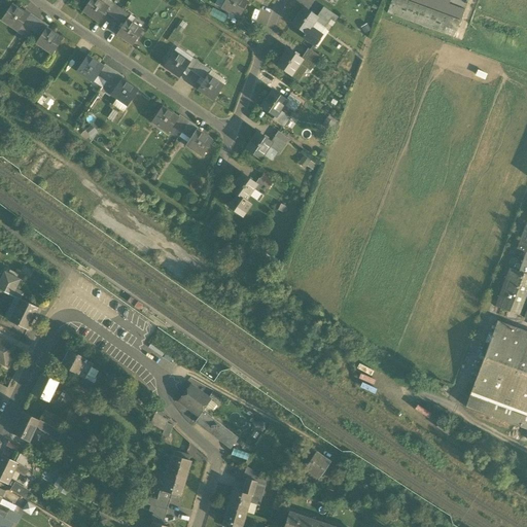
[(107,0),(90,0),(82,11),(99,23),(106,12),(109,8),(108,7),(111,3),(107,0)]
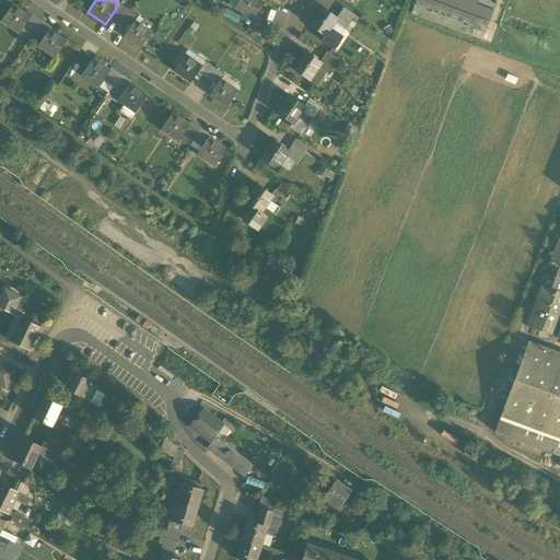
[(235,9),(255,19),(264,3),(257,0),(231,0),(229,6),(235,9)]
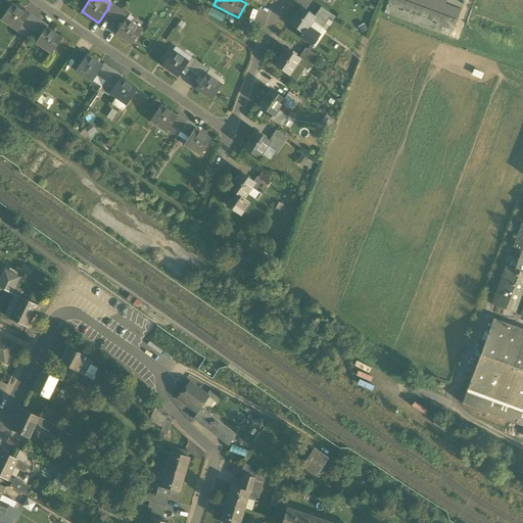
[(388,0),(384,13),(450,38),(458,20),(401,0),(388,0)]
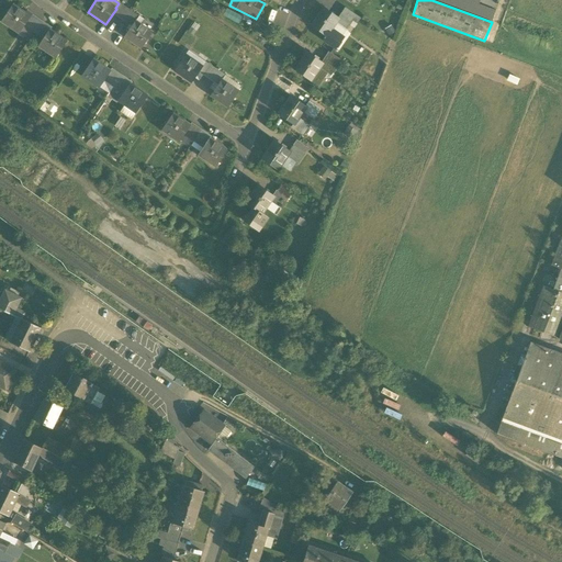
[(480,0),(437,0),(492,20),(495,11),(479,4),(480,0)]
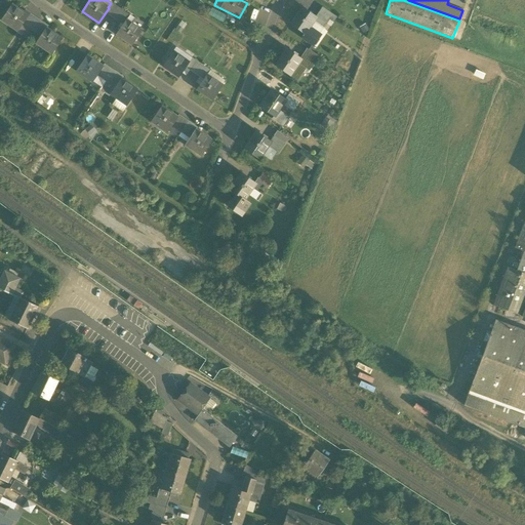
[(448,0),(447,4),(462,10),(466,0),(448,0)]
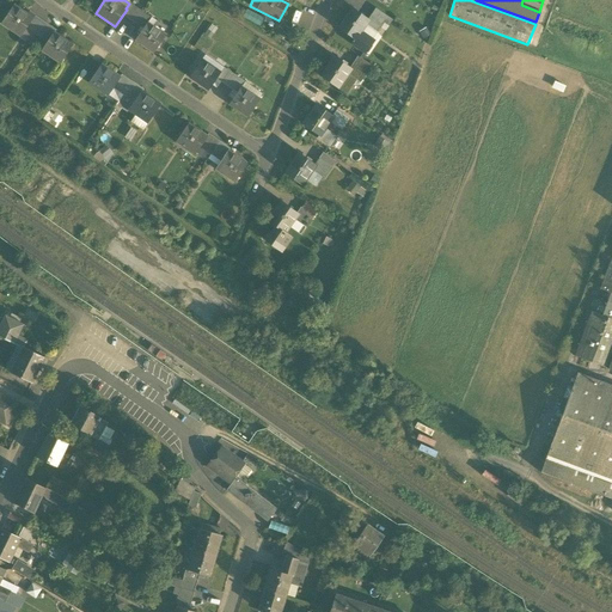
[(133,22),(144,29),(147,23),(148,24),(152,18),(140,11),(129,4),(126,8),(127,10),(123,14),(133,22)]
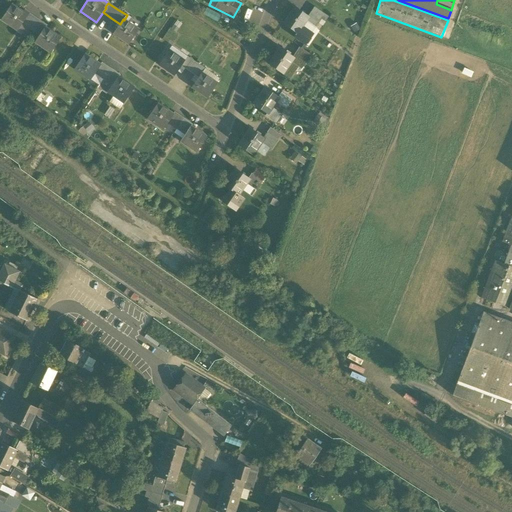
[(2,19),(18,30),(22,24),(28,16),(27,16),(11,5),(2,19)]
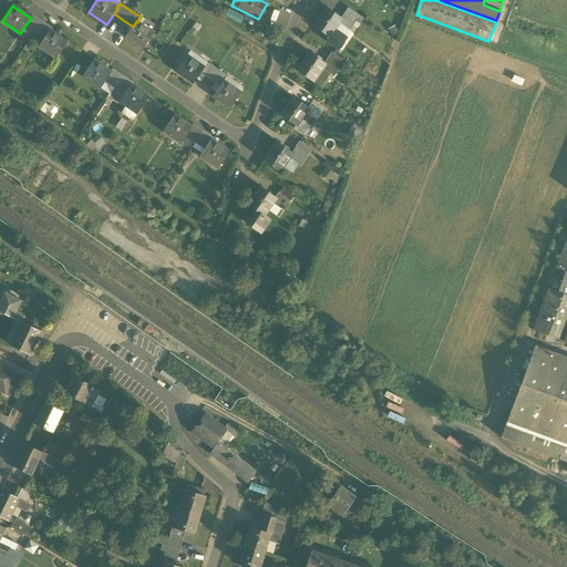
[(313,27),(328,37),(329,38),(333,30),(338,23),(341,19),(326,8),(313,27)]
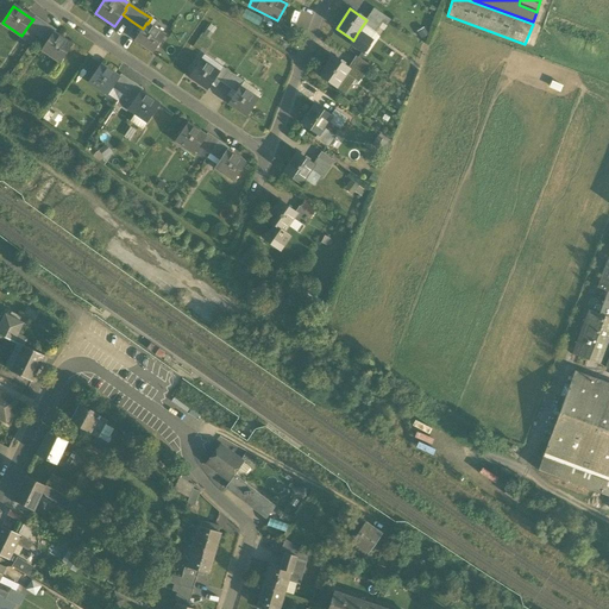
[(375,8),(370,14),(382,23),(387,17),(375,8)]
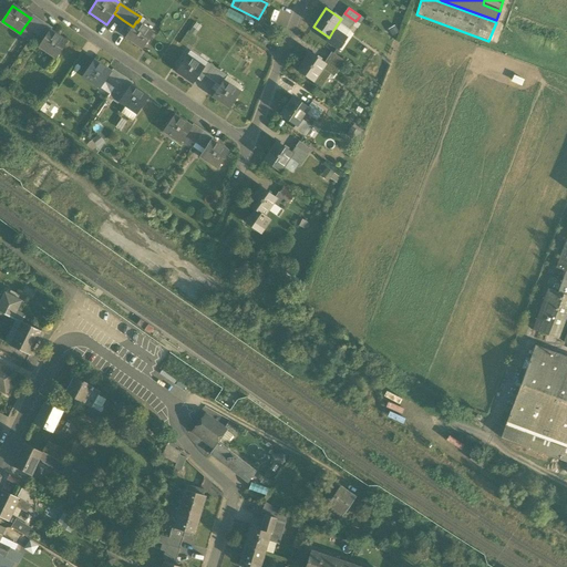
[(349,31),(356,21),(344,13),(341,19),(338,23),(349,31)]
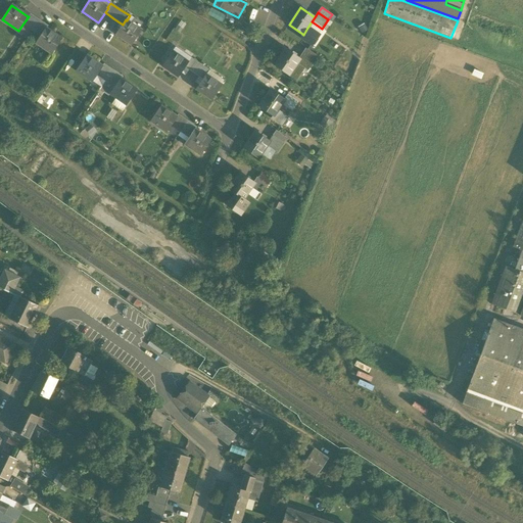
[(22,25),(32,31),(39,19),(30,13),(28,16),(29,16),(22,25)]
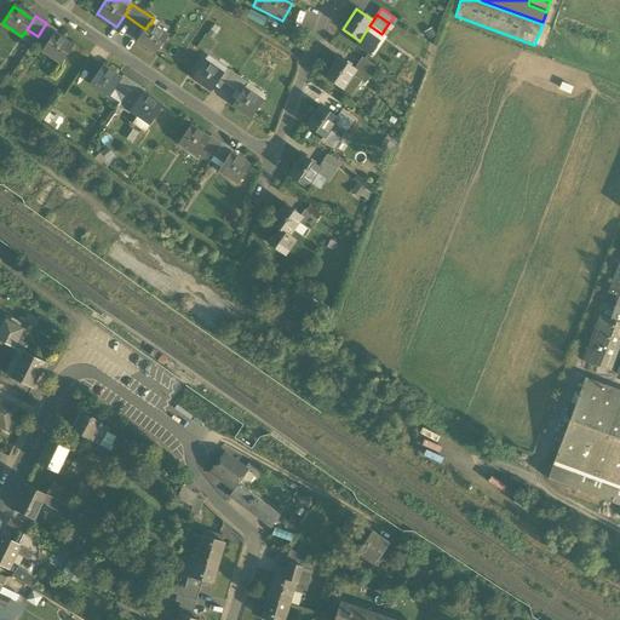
[(57,32),(46,23),(38,36),(47,42),(55,33),(55,34),(57,32)]
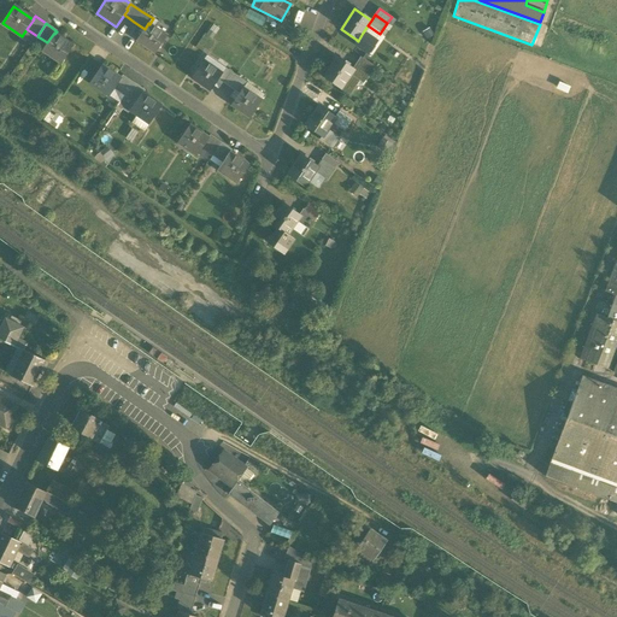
[(136,40),(156,53),(168,36),(150,24),(148,23),(145,29),(136,40)]
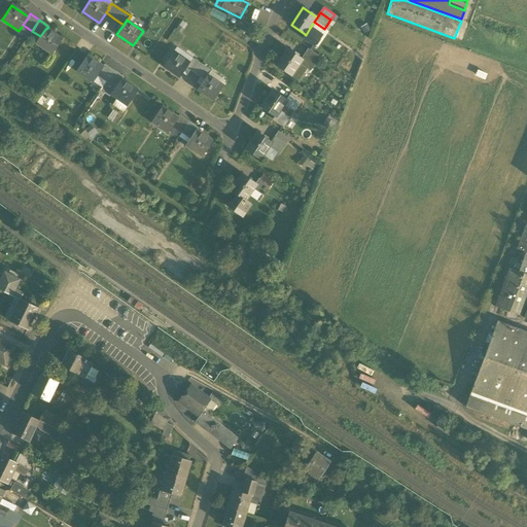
[(326,31),(324,29),(314,22),(310,28),(320,35),(322,36),(326,31)]
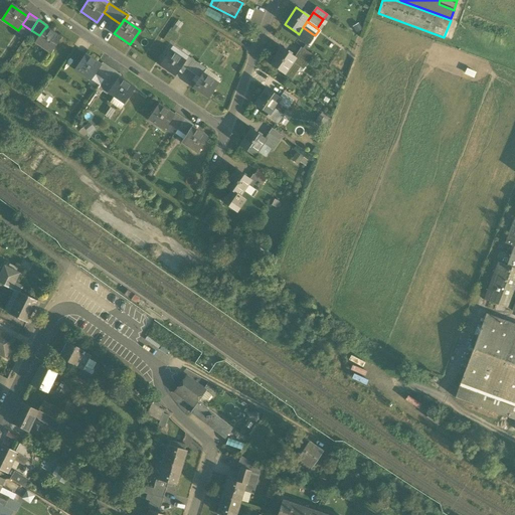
[(358,23),(352,27),(356,33),(362,29),(358,23)]
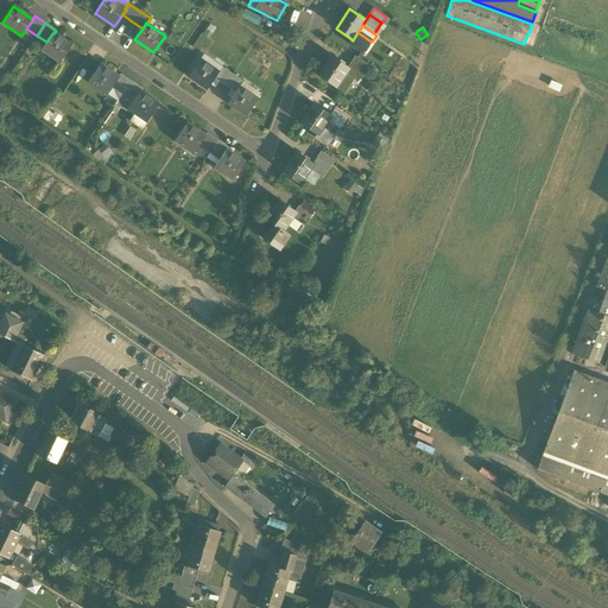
[(42,50),(61,63),(73,46),(54,33),(54,32),(46,42),(42,50)]
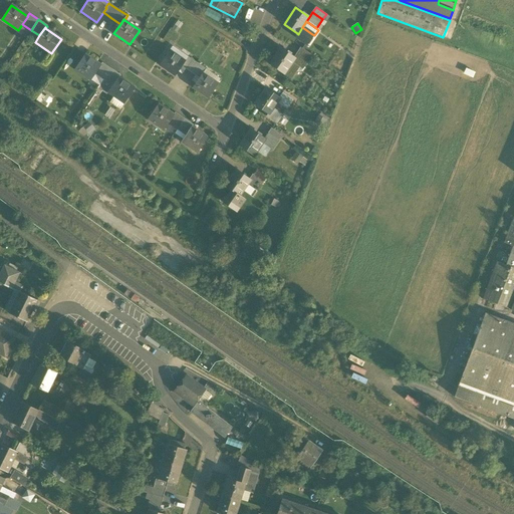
[(312,34),(302,27),(298,34),(297,33),(295,36),(305,43),(312,34)]
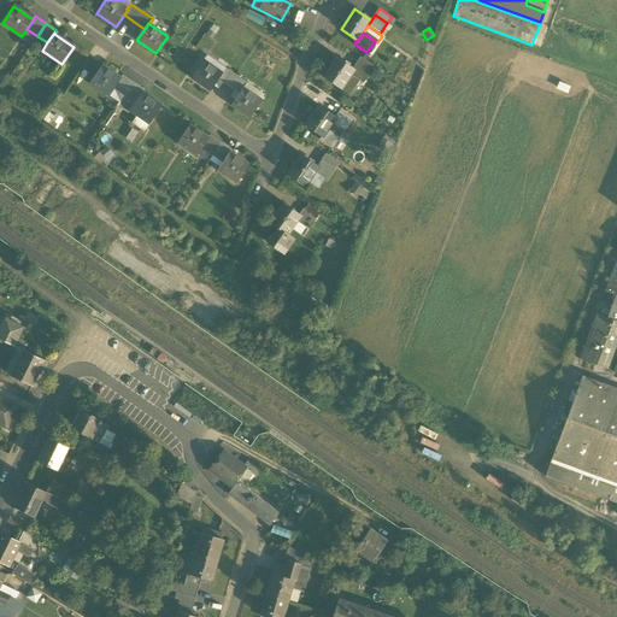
[(207,56),(204,62),(192,78),(211,90),(218,80),(223,74),(222,74),(225,69),(207,56)]
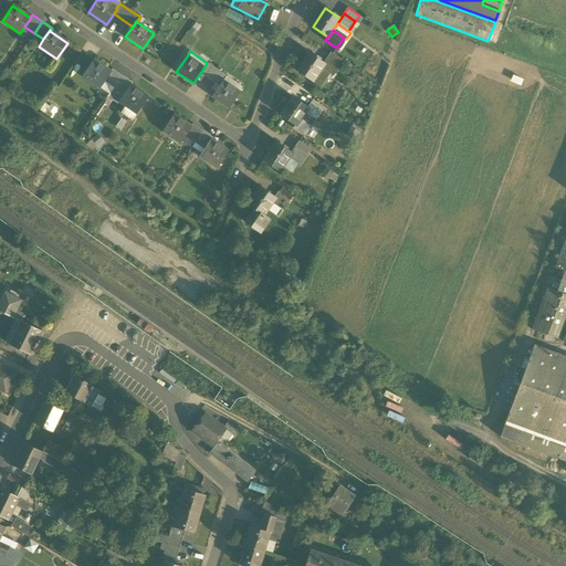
[(332,52),(328,58),(339,65),(343,60),(332,52)]
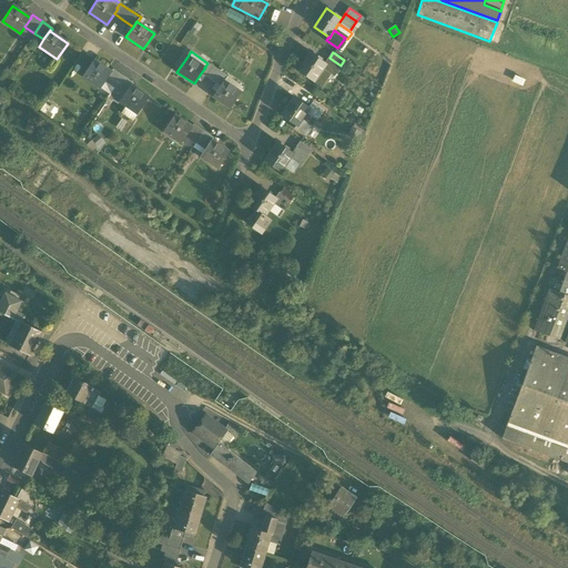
[(297,71),(313,82),(323,69),(326,64),(325,63),(311,53),(297,71)]
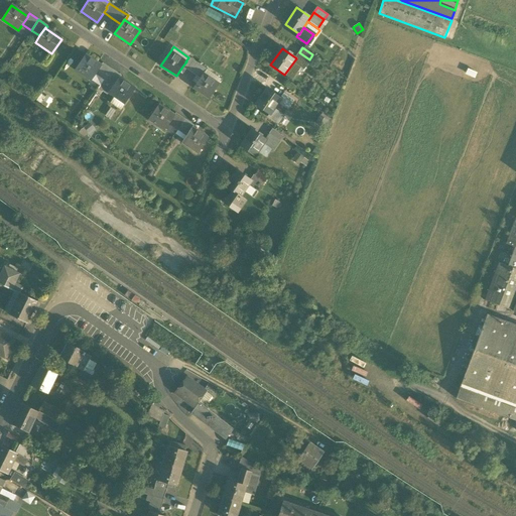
[(301,68),(302,69),(309,59),(299,52),(295,57),(296,58),(293,62),(301,68)]
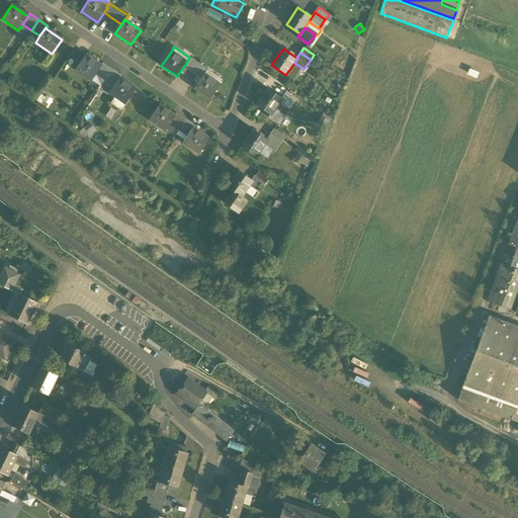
[(76,70),(92,81),(96,74),(102,66),(101,66),(85,55),(76,70)]
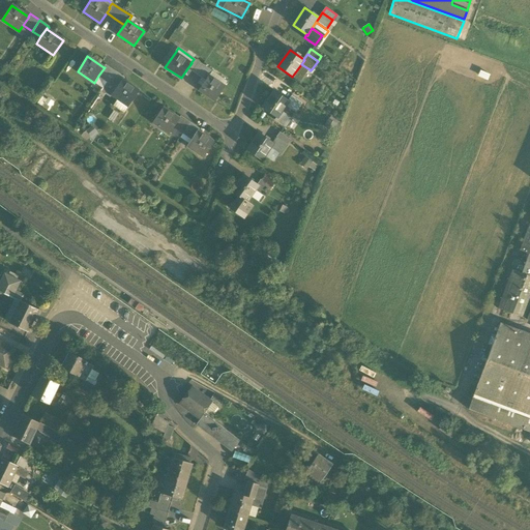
[(212,71),(203,65),(194,59),(190,63),(192,63),(187,68),(197,75),(206,81),(209,76),(212,71)]
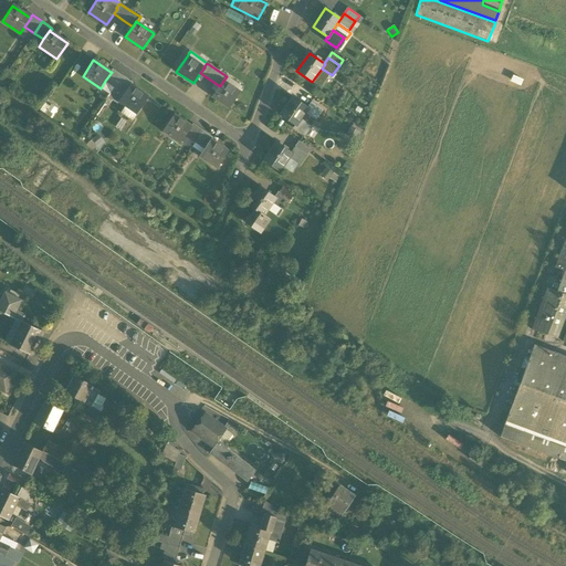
[(322,69),(312,82),(321,88),(331,74),(322,69)]
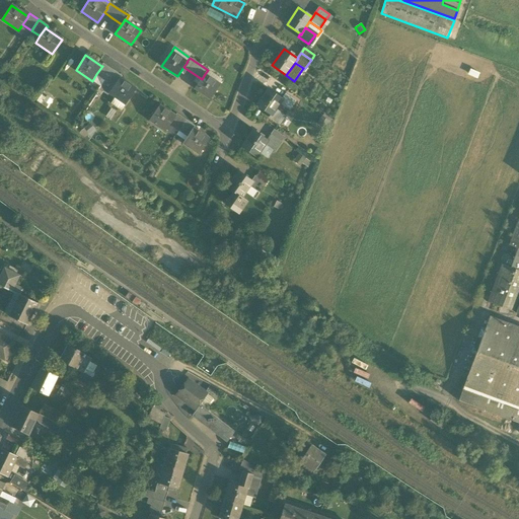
[(96,74),(105,80),(113,70),(103,64),(101,66),(102,66),(96,74)]
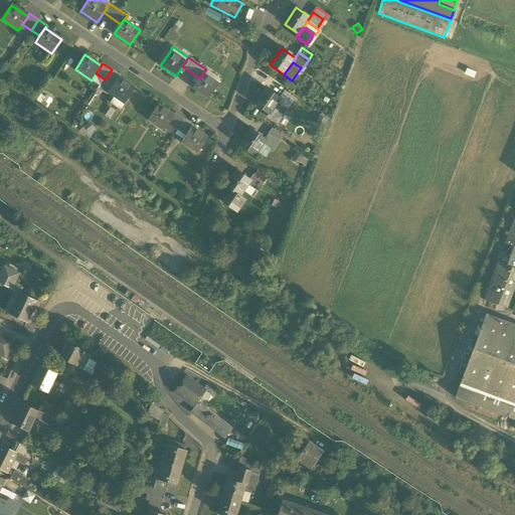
[(121,75),(112,69),(105,79),(113,86),(119,77),(121,75)]
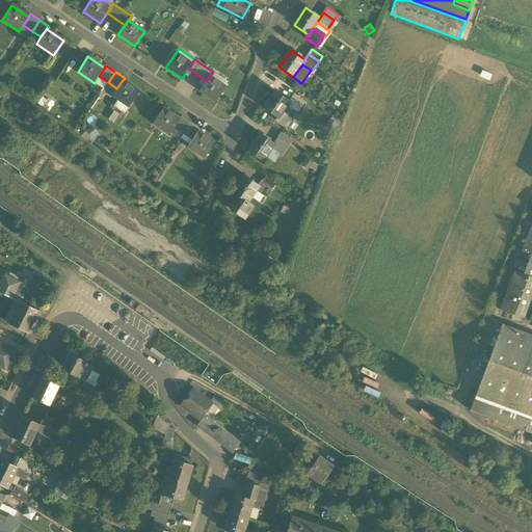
[(213,72),(210,76),(207,81),(200,90),(216,102),(227,87),(224,86),(228,82),(213,72)]
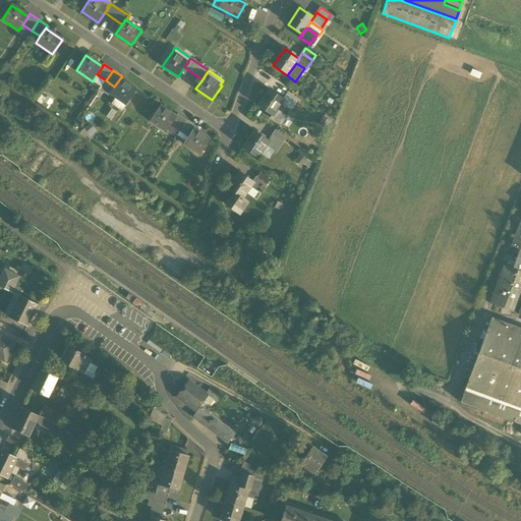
[(101,88),(106,80),(97,74),(93,81),(101,88)]
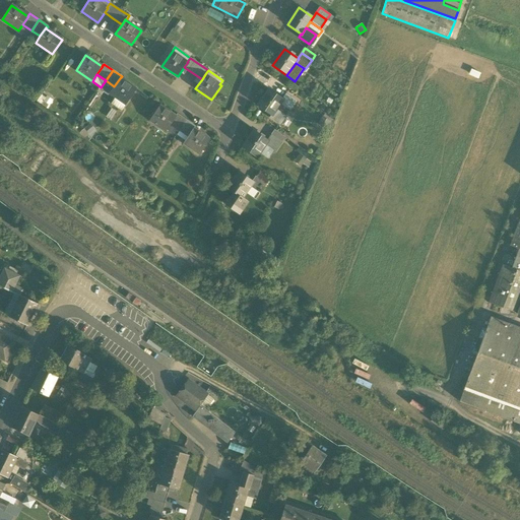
[(116,96),(126,105),(136,89),(120,78),(114,86),(110,93),(116,96)]
